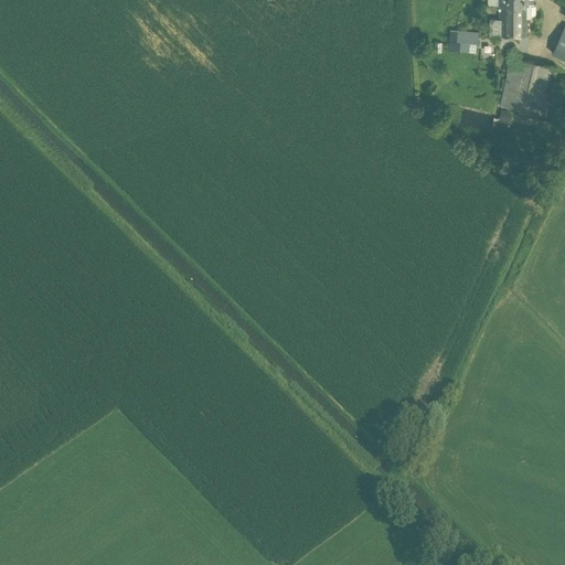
[(531,19),(531,6),(526,6),(498,6),(498,7),(498,19),(489,19),(489,34),(524,35),(525,19),(531,19)]
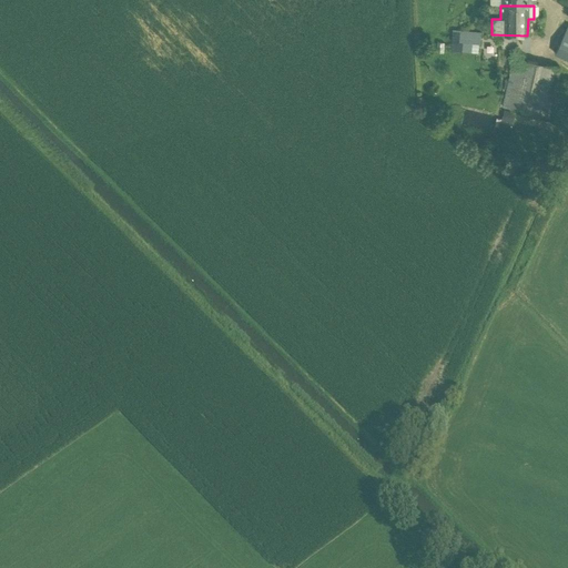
[(567,61),(567,27),(566,27),(553,54),(567,61)]
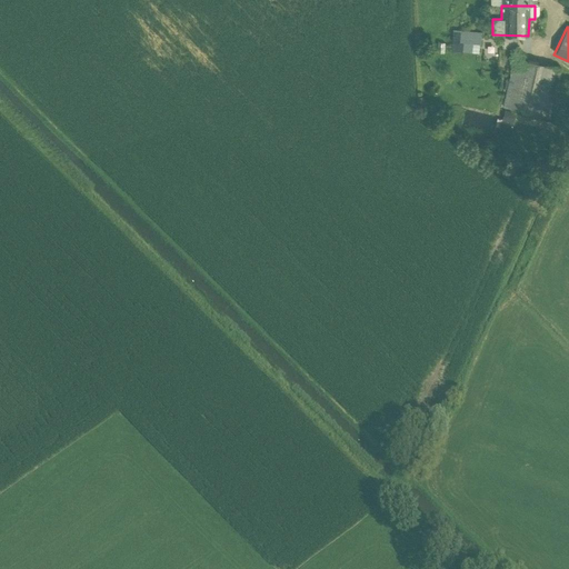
[(479,43),(481,32),(461,30),(461,35),(460,35),(459,41),(479,43)]
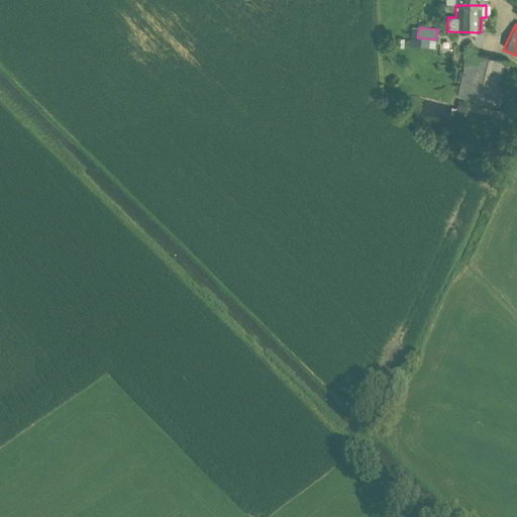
[(497,107),(508,63),(467,53),(455,97),(497,107)]
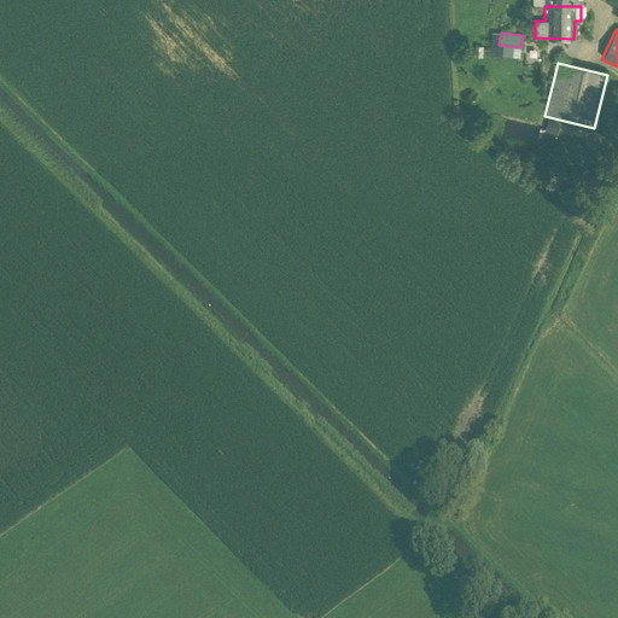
[(554,150),(560,122),(548,120),(546,129),(540,128),(536,143),(542,144),(541,147),(554,150)]
